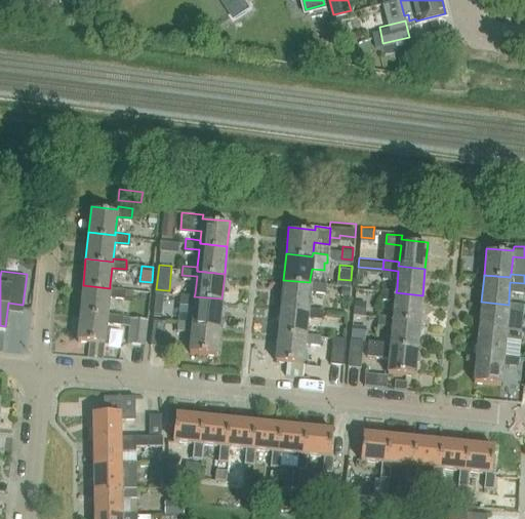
[(308,308),(309,305),(311,287),(325,289),(326,281),(310,279),(310,282),(283,280),(281,305),(308,308)]
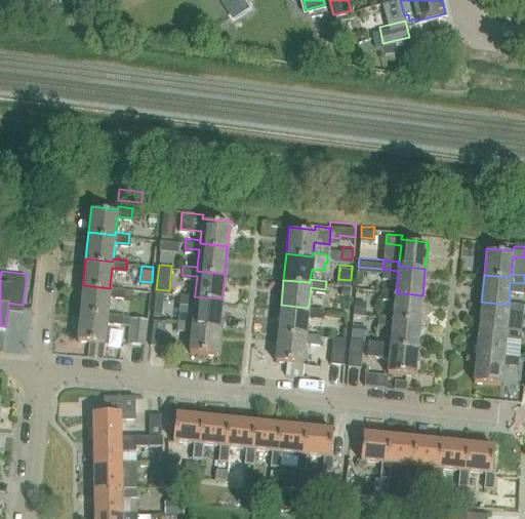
[(341,283),(340,292),(349,292),(350,284),(341,283)]
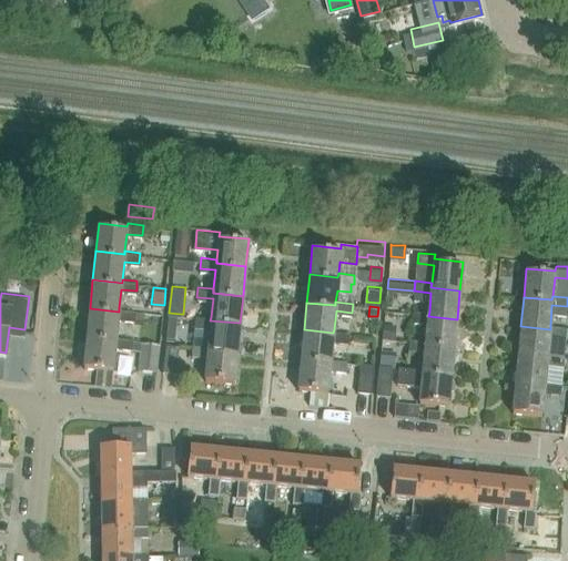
[(117,339),(117,336),(119,317),(133,318),(134,309),(119,307),(119,312),(90,308),(87,336),(117,339)]
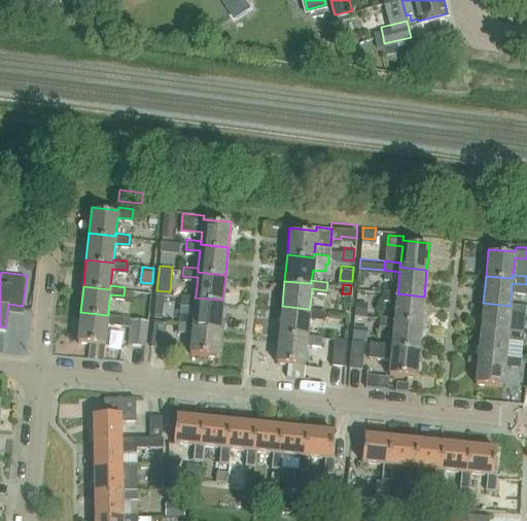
[(126,288),(125,297),(133,297),(133,288),(126,288)]
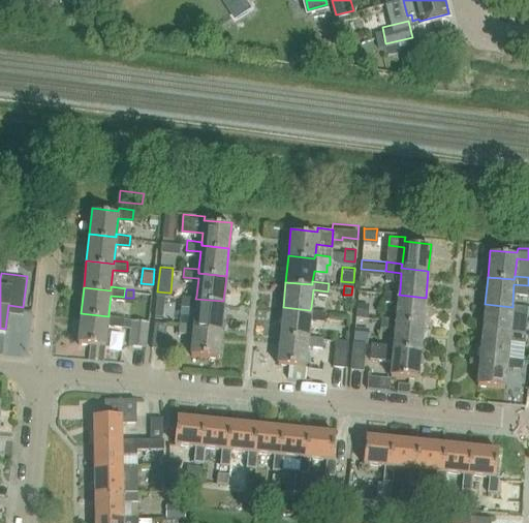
[(399,295),(400,290),(383,289),(382,298),(398,300),(396,316),(396,319),(423,322),(426,298),(399,295)]
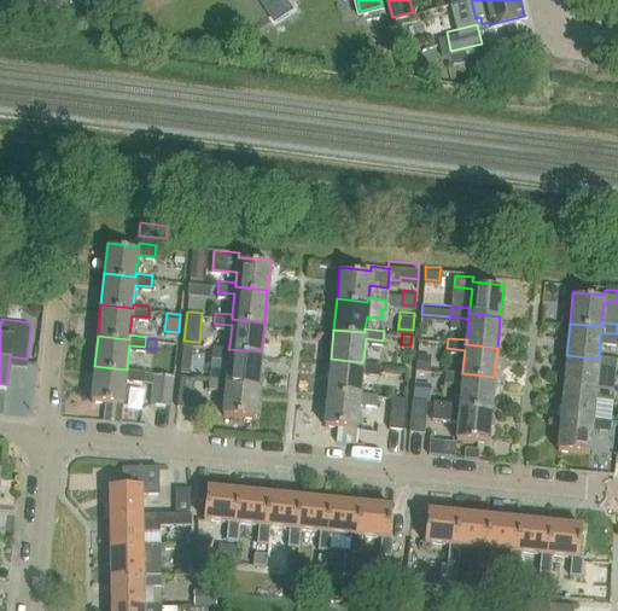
[(182,342),(180,365),(190,366),(191,343),(182,342)]
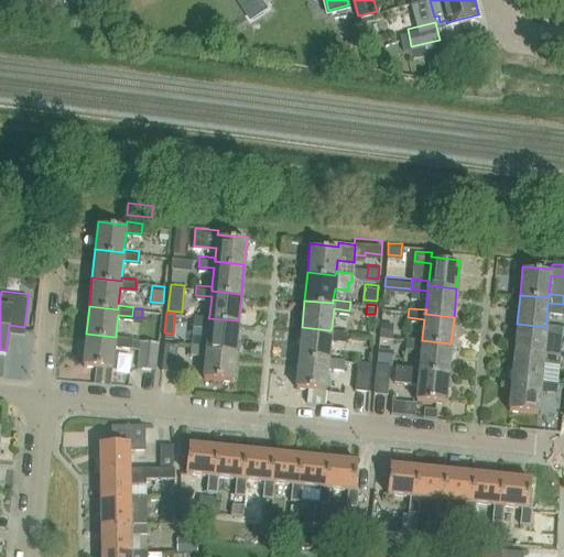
[(208,318),(209,315),(193,313),(192,324),(208,325),(207,342),(206,346),(236,348),(238,320),(208,318)]
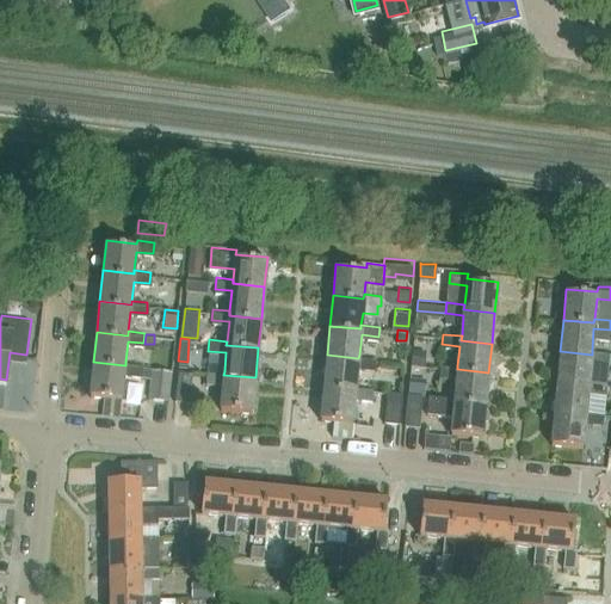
[(423,344),(413,343),(412,358),(421,359),(423,344)]
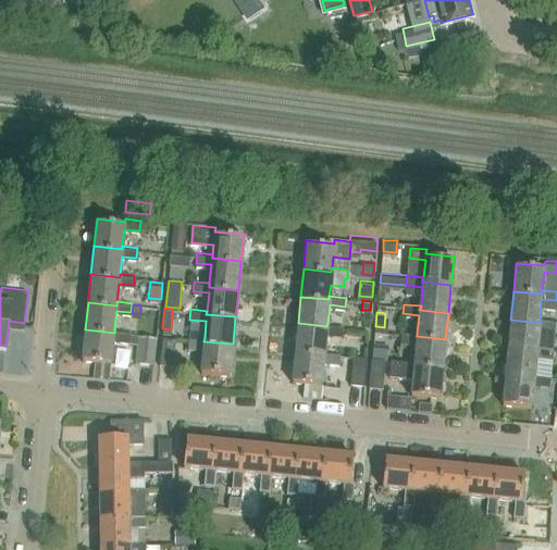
[(536,349),(536,346),(539,328),(554,330),(555,320),(540,319),(540,323),(510,320),(508,347),(536,349)]
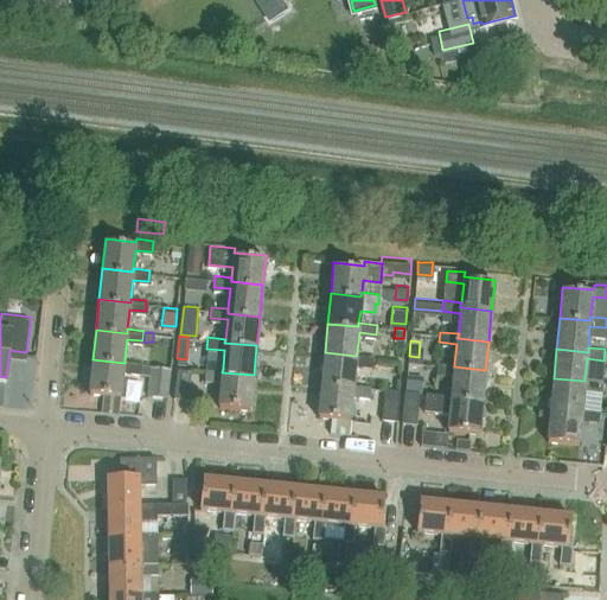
[(353,387),(353,383),(356,363),(372,365),(374,355),(357,352),(356,356),(325,352),(321,383),(353,387)]
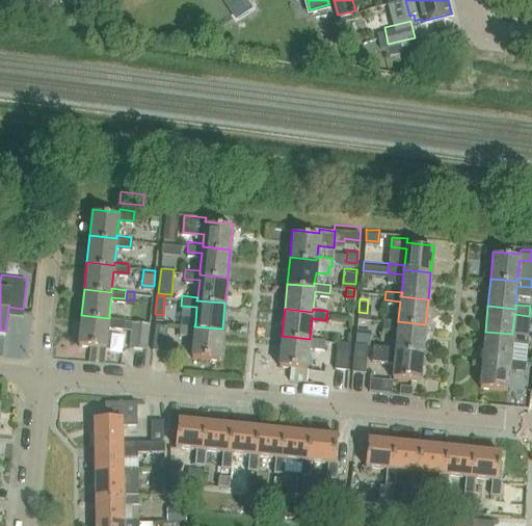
[(78,342),(106,345),(108,323),(123,325),(124,316),(109,315),(109,318),(81,315),(78,342)]
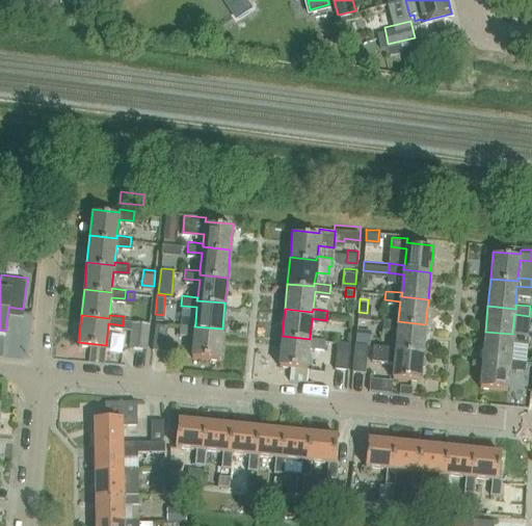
[(150,319),(124,317),(123,325),(130,325),(129,344),(147,346),(150,319)]
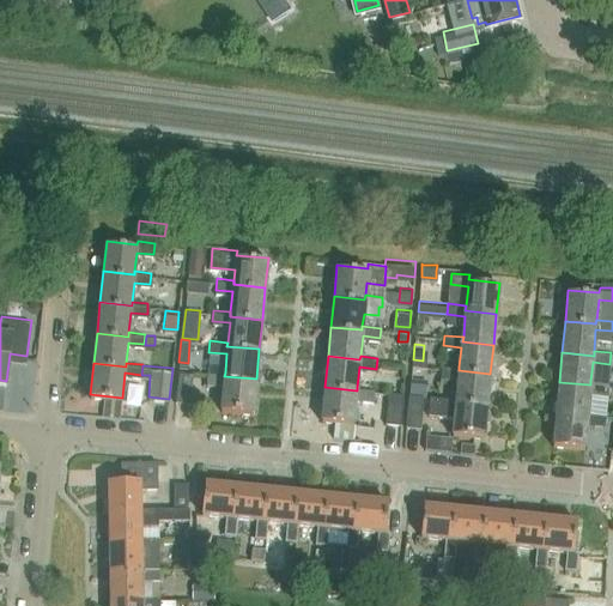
[(459,370),(459,367),(442,365),(441,376),(457,377),(456,397),(455,401),(487,404),(490,374),(459,370)]
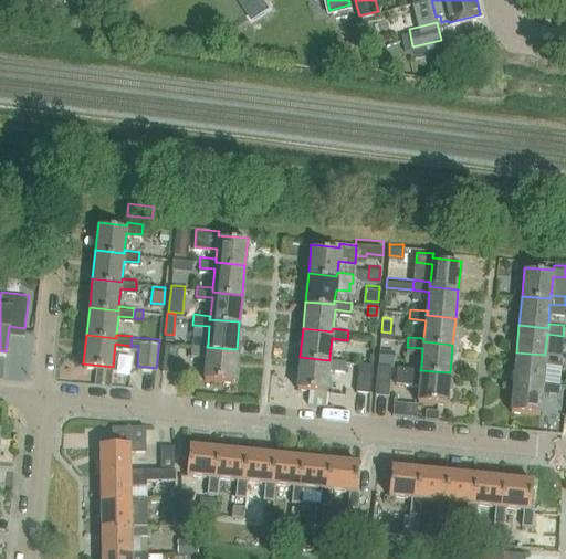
[(179,343),(166,341),(163,369),(176,370),(179,343)]
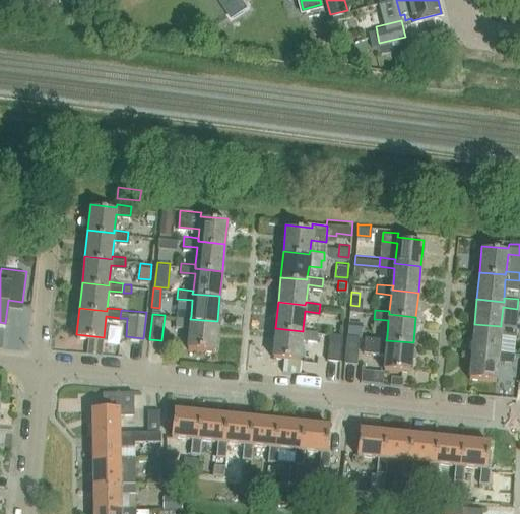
[(190,319),(191,316),(176,314),(175,324),(190,325),(188,345),(214,348),(217,321),(190,319)]
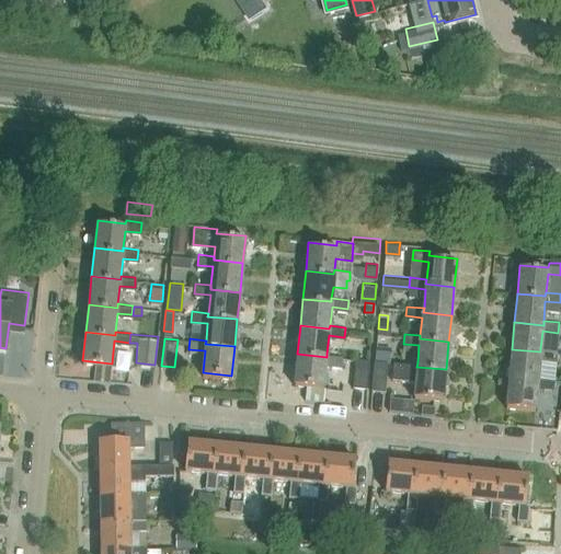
[(376,343),(375,354),(389,356),(390,344),(376,343)]
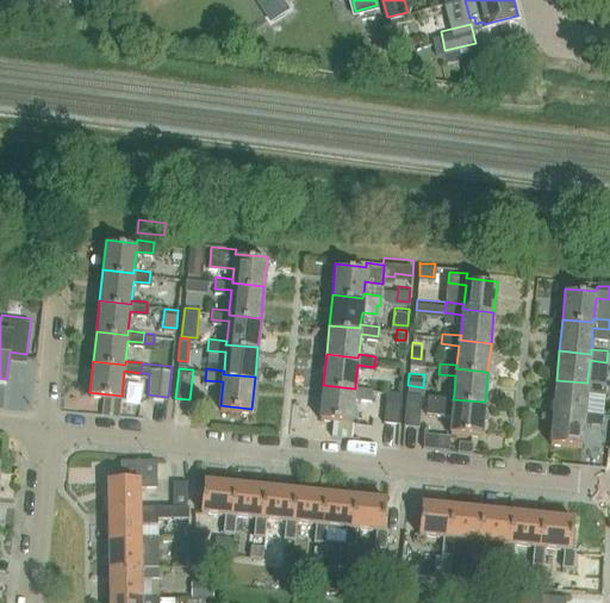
[(585,412),(585,409),(587,390),(604,391),(605,381),(587,379),(587,383),(556,380),(553,409),(585,412)]
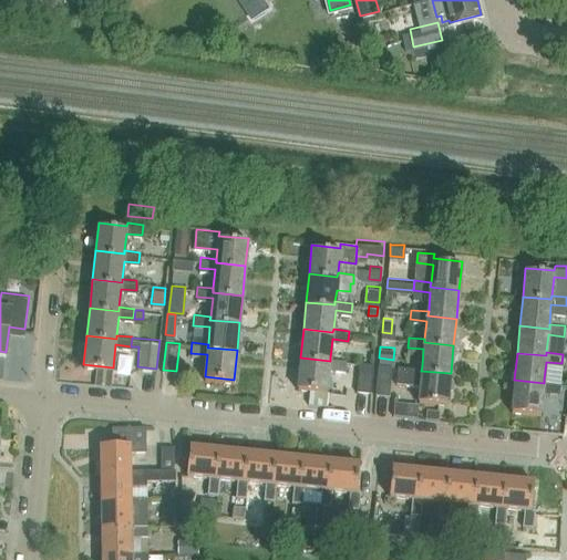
[(298,386),(327,390),(329,366),(346,369),(346,359),(330,358),(330,361),(300,358),(298,386)]
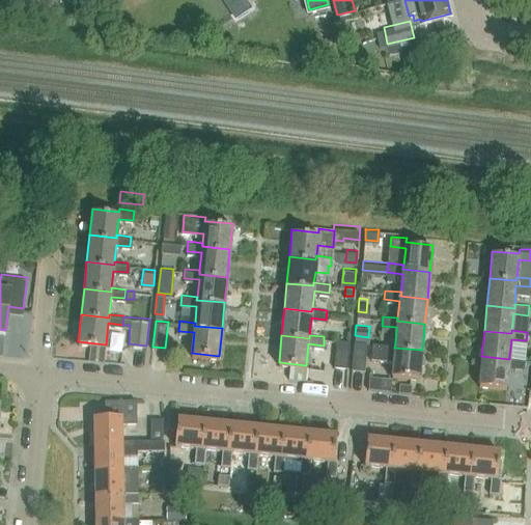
[(350,339),(336,338),(333,365),(346,366),(350,339)]
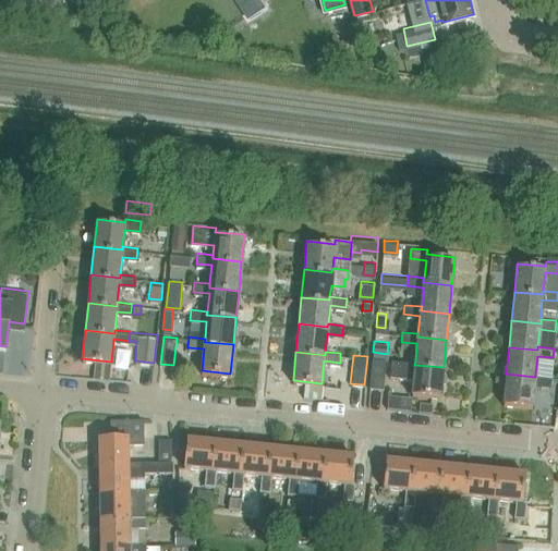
[(386,358),(373,357),(371,387),(384,388),(386,358)]
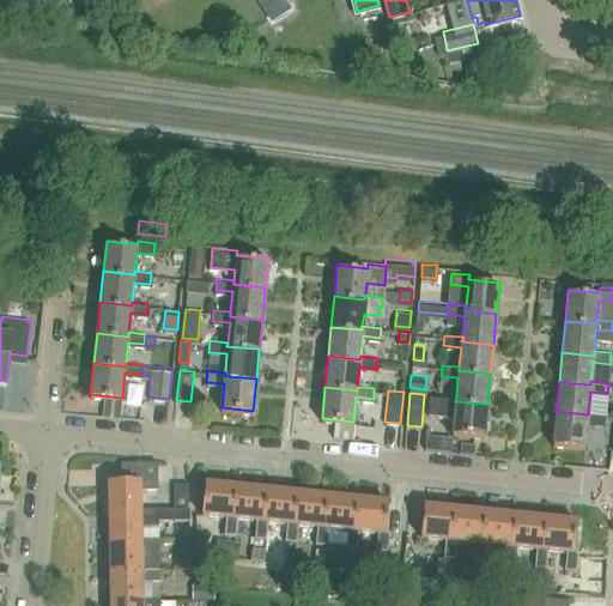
[(455,401),(456,397),(430,394),(428,412),(454,414),(453,432),(484,435),(487,404),(455,401)]
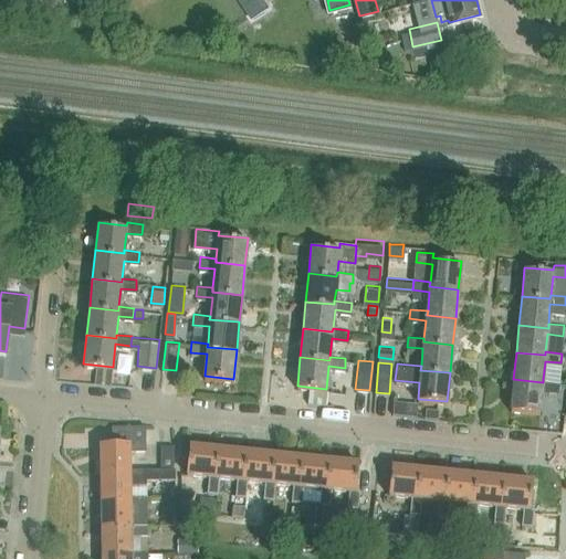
[(558,391),(558,380),(543,379),(543,382),(513,379),(511,408),(540,411),(542,389),(558,391)]
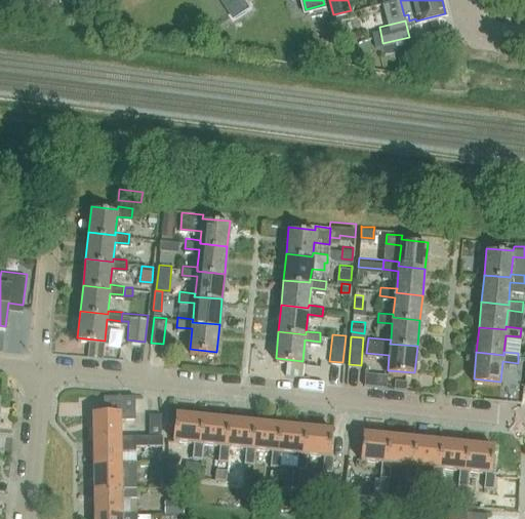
[(405,385),(406,377),(395,376),(394,384),(405,385)]
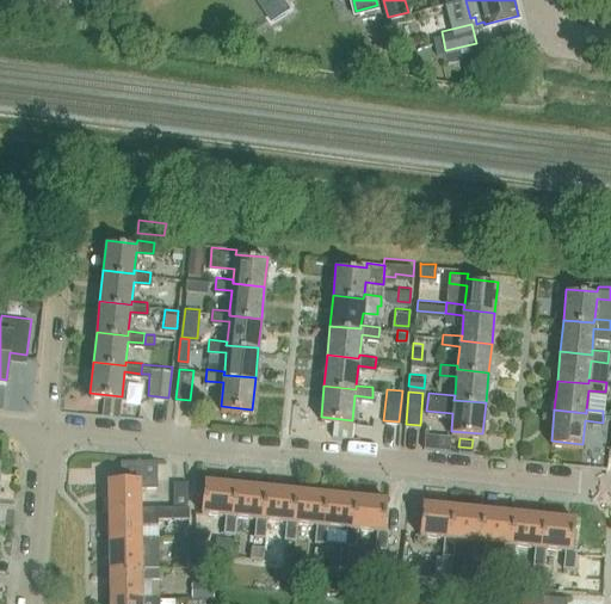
[(139,485),(156,485),(156,457),(122,457),(122,476),(107,478),(109,509),(139,509),(139,504),(139,485)]
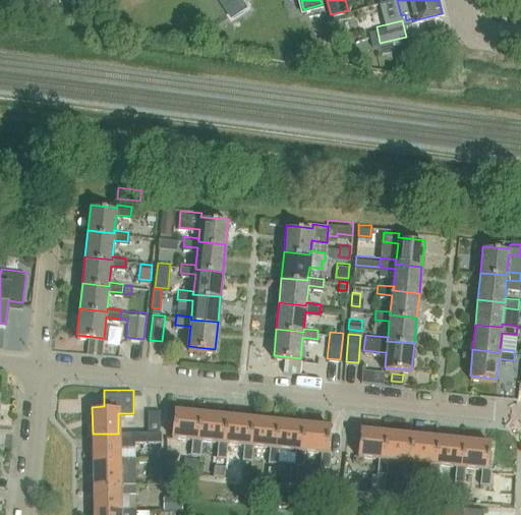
[(93,434),(93,460),(119,460),(119,456),(132,456),(132,438),(161,438),(161,428),(160,428),(160,407),(148,407),(148,428),(134,428),(118,430),(118,434),(93,434)]
